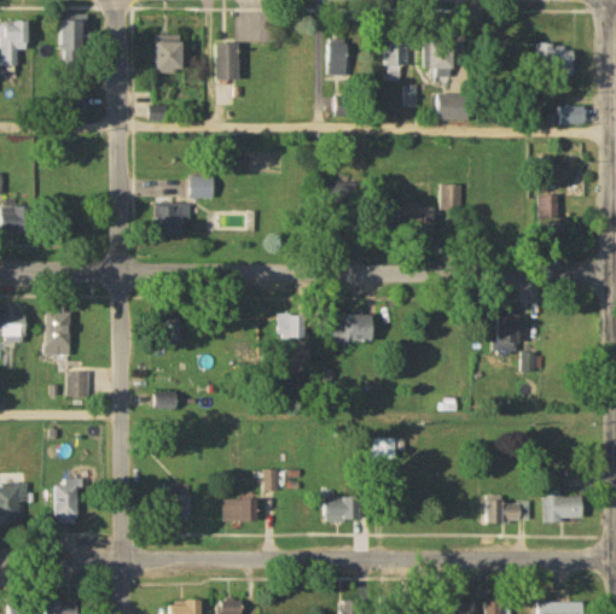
[(58,17),(58,63),(85,63),(85,17),(58,17)]
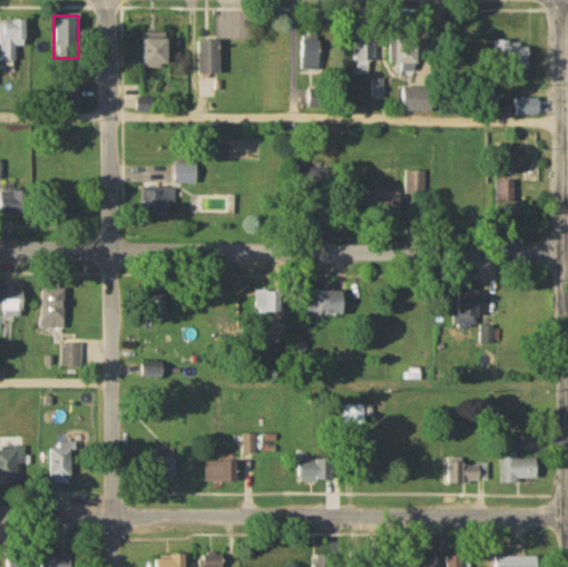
[(27,20),(0,19),(0,60),(15,60),(15,45),(27,45),(27,20)]
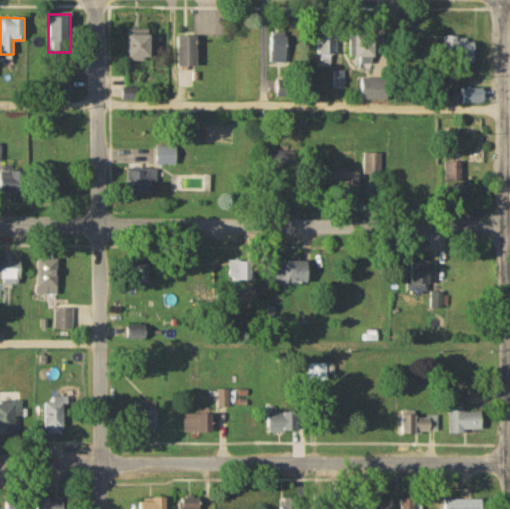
[(153,29),(128,29),(128,60),(153,59),(153,29)]
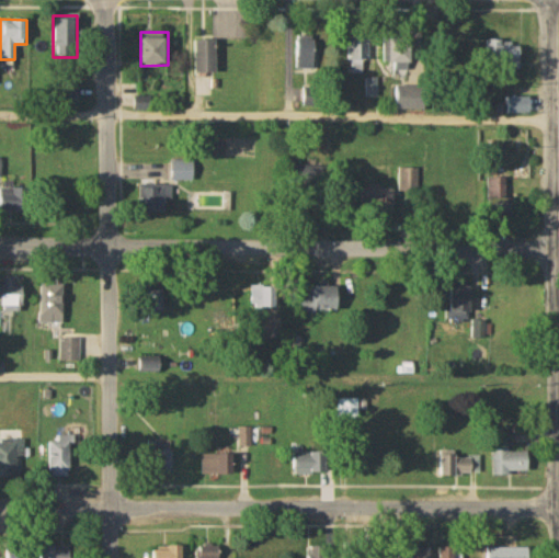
[(294,67),(315,67),(315,35),(294,35),(294,67)]
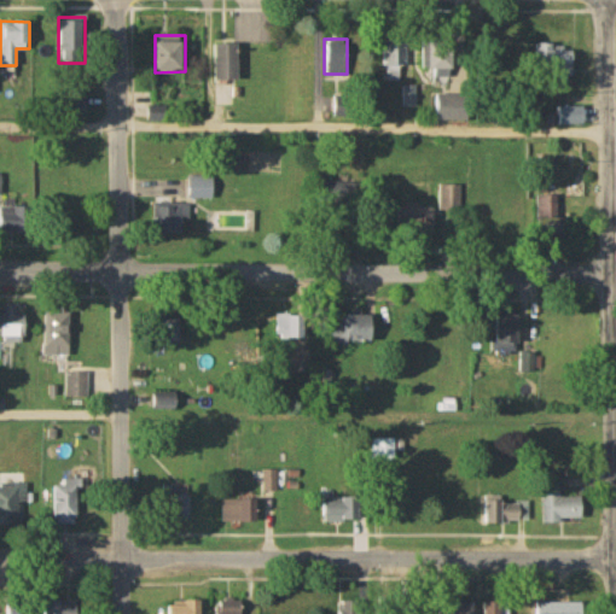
[(214,81),(239,81),(239,44),(214,44),(214,81)]
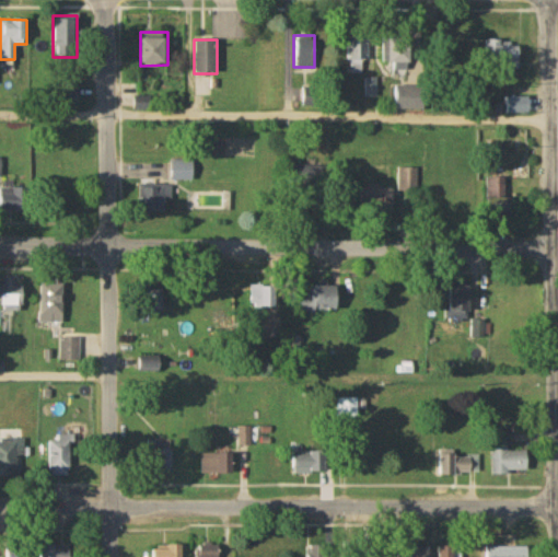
[(344,71),(362,71),(362,39),(344,39),(344,71)]
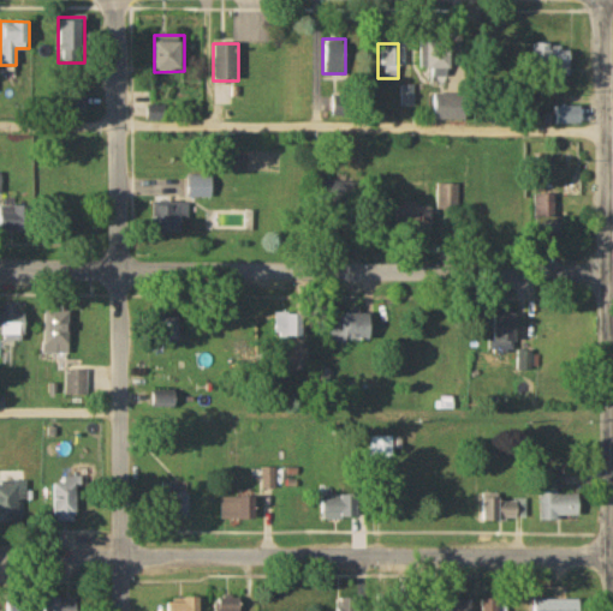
[(530,46),(530,67),(570,67),(570,46),(530,46)]
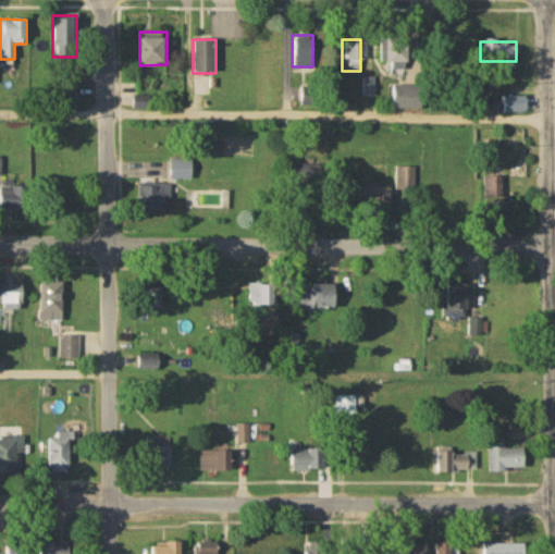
[(390,46),(390,70),(408,70),(408,46),(390,46)]
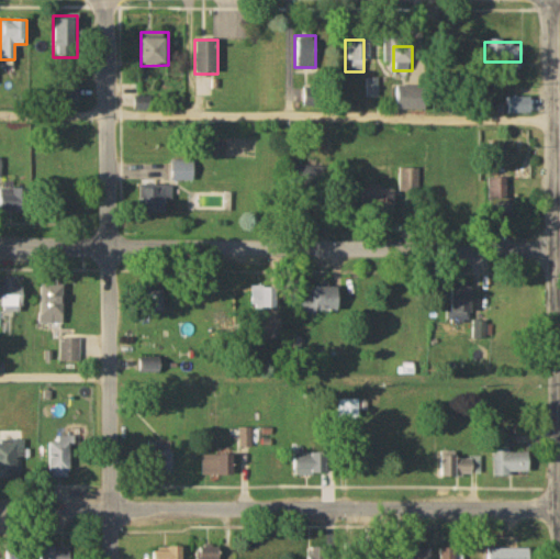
[(393,86),(393,110),(427,110),(427,86),(393,86)]
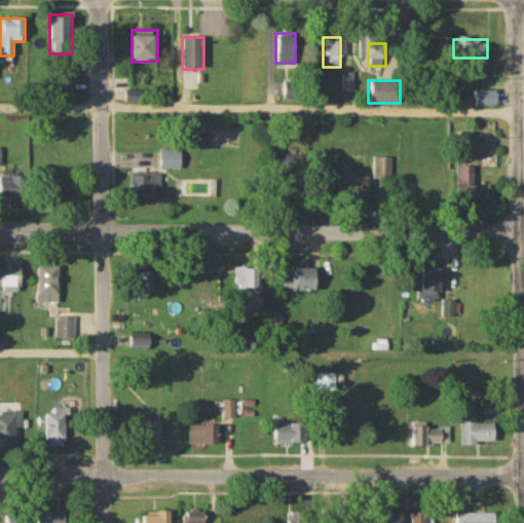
[(463,90),(463,106),(497,106),(497,90),(463,90)]
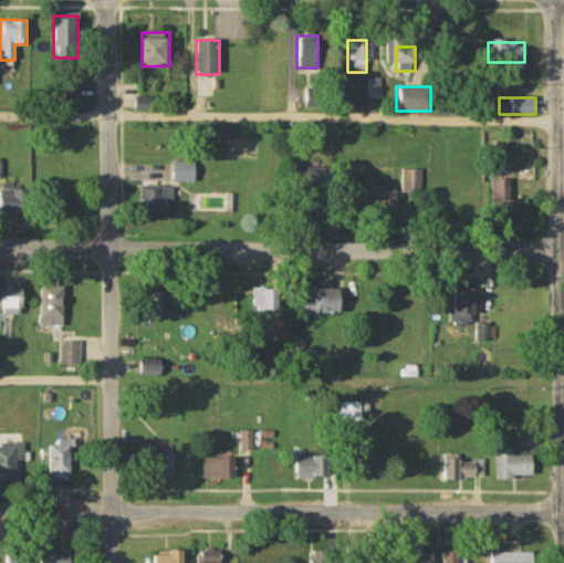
[(192,181),(192,165),(171,165),(171,181),(192,181)]
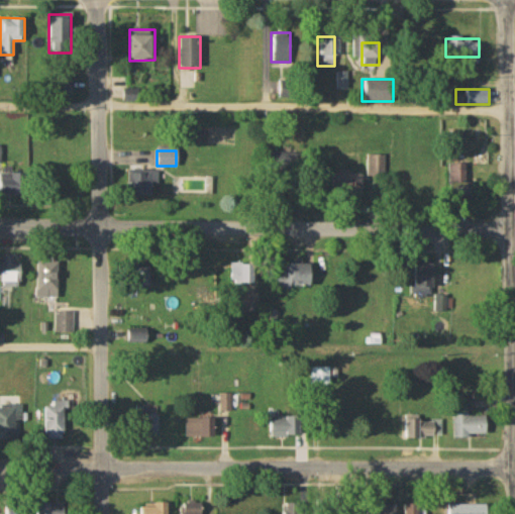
[(299,151),(270,151),(270,172),(299,172),(299,151)]
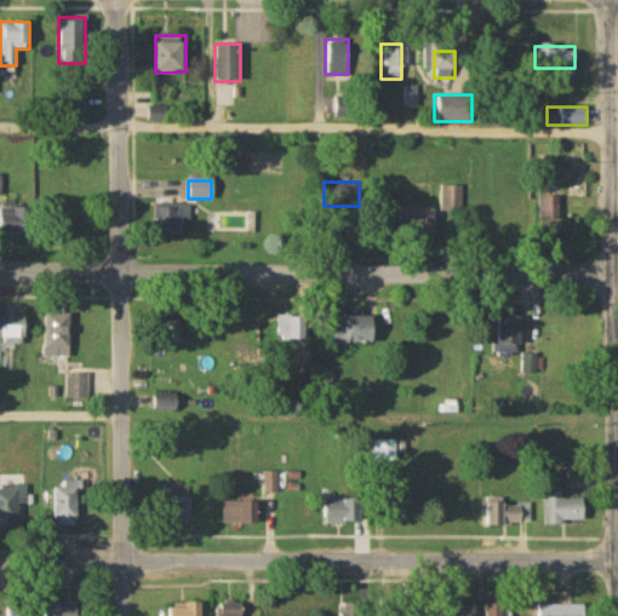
[(461,185),(438,184),(438,209),(407,209),(406,232),(446,234),(447,213),(459,213),(461,185)]
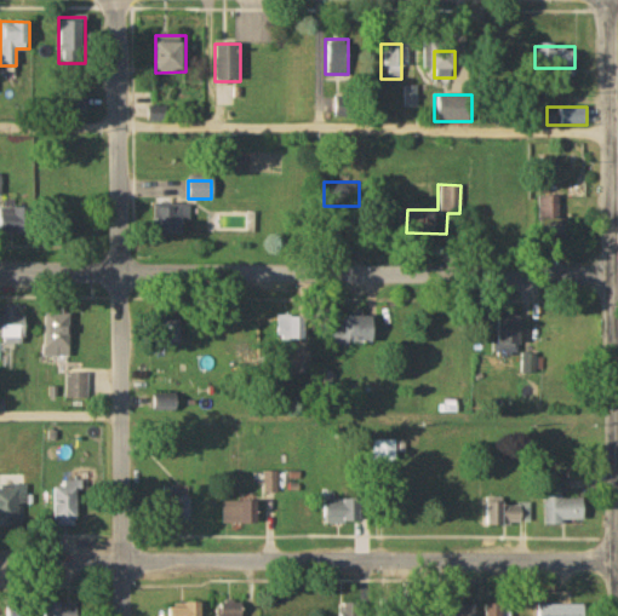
[(558,195),(537,195),(537,228),(558,228),(558,195)]
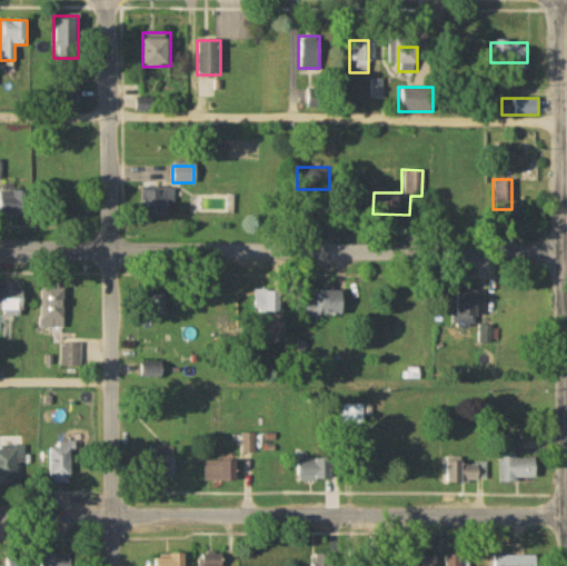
[(172,214),(172,187),(142,187),(142,214),(172,214)]
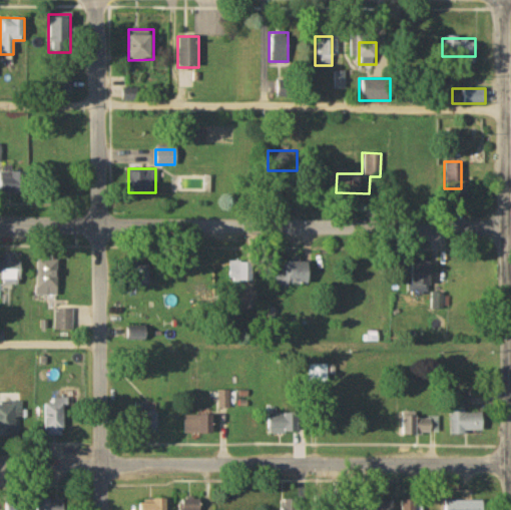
[(1,170),(0,202),(24,203),(24,170),(1,170)]
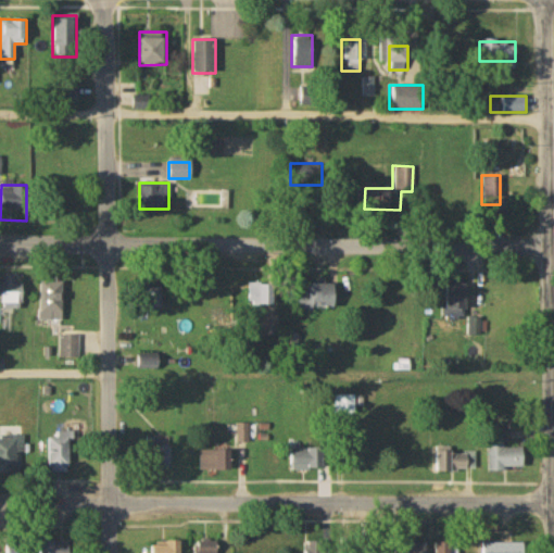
[(21,274),(0,274),(0,305),(21,305),(21,274)]
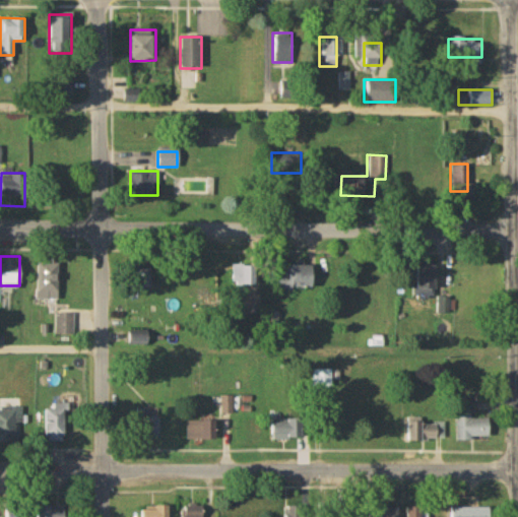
[(59,299),(59,259),(36,259),(36,299),(59,299)]
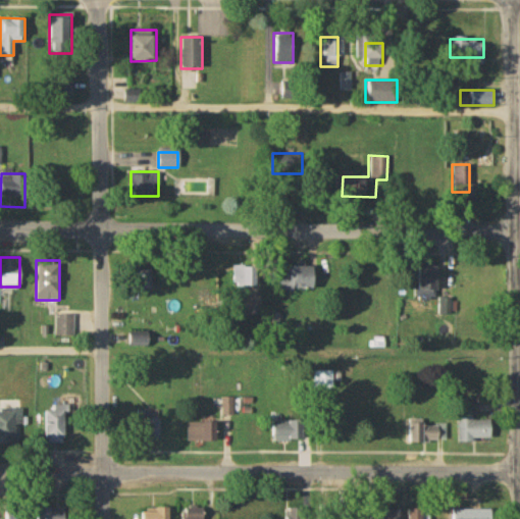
[(257,264),(234,264),(234,290),(257,290),(257,264)]
